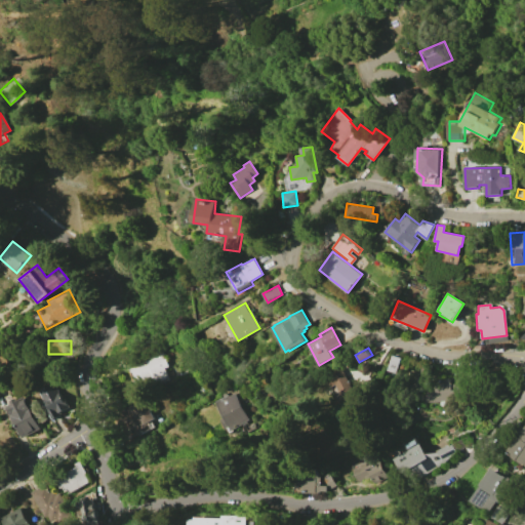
[(145,364),(144,363),(156,358),(155,355),(162,352),(168,367),(164,368),(169,380),(160,384),(159,381),(154,384),(152,378),(137,385),(131,370),(145,364)]
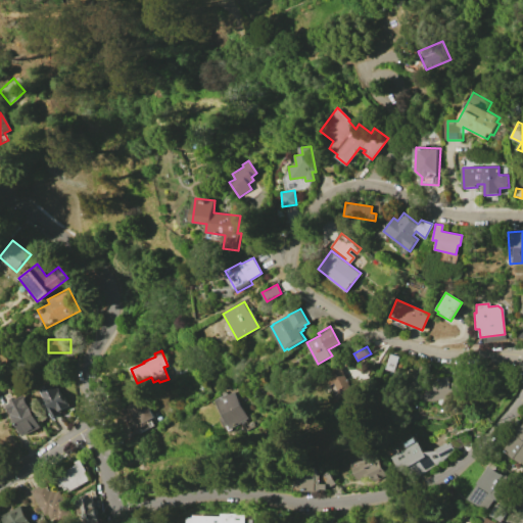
[(400,355),(396,371),(387,369),(392,353),(400,355)]
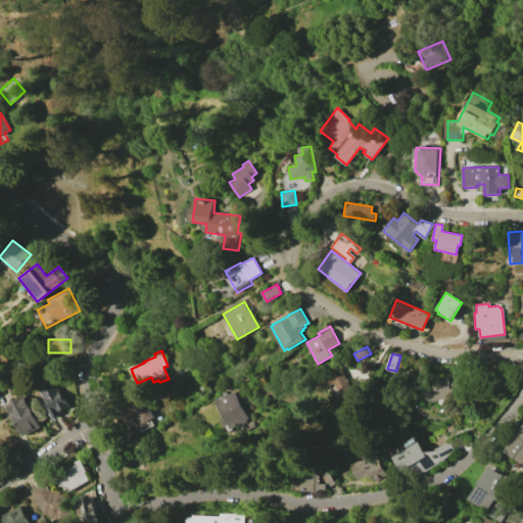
[(340,367),(349,385),(338,391),(334,383),(328,386),(323,377),(340,367)]
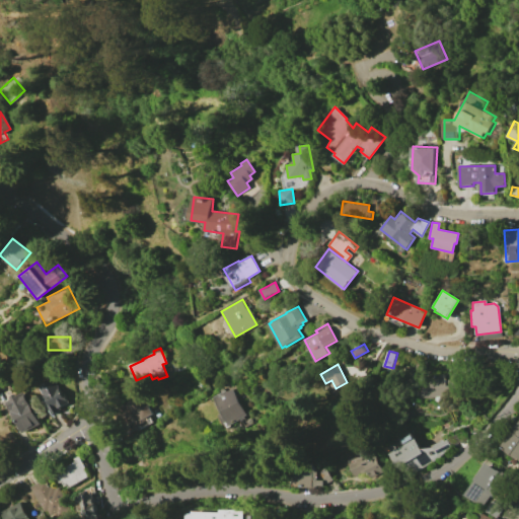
[(421,397),(421,374),(455,374),(455,397),(421,397)]
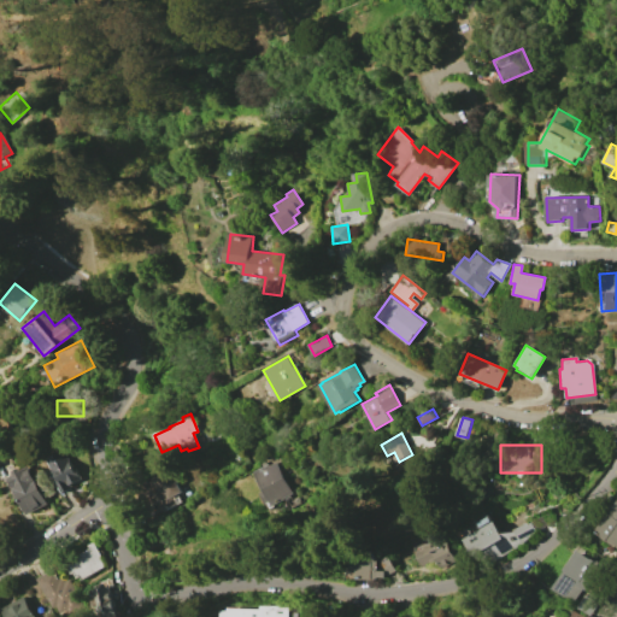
[(63,450),(68,458),(70,457),(76,469),(77,468),(83,480),(71,485),(72,488),(63,493),(46,457),(63,450)]
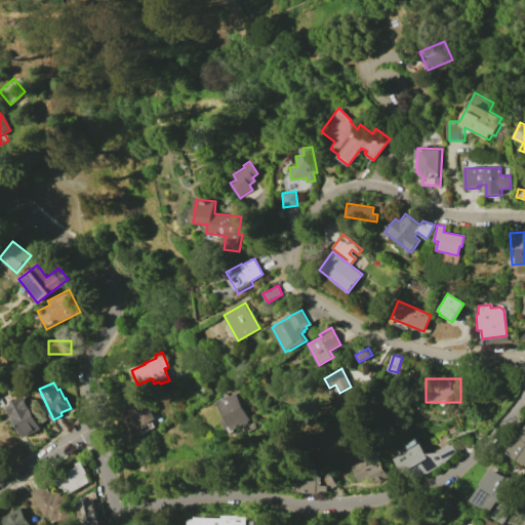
[(214,400),(232,391),(248,420),(231,431),(214,400)]
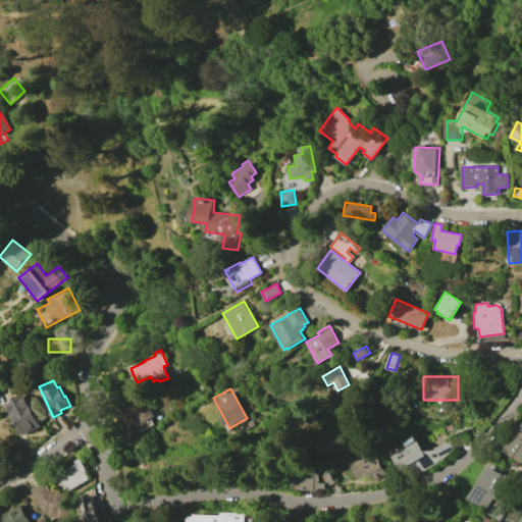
[(25,395),(41,426),(22,435),(6,404),(25,395)]
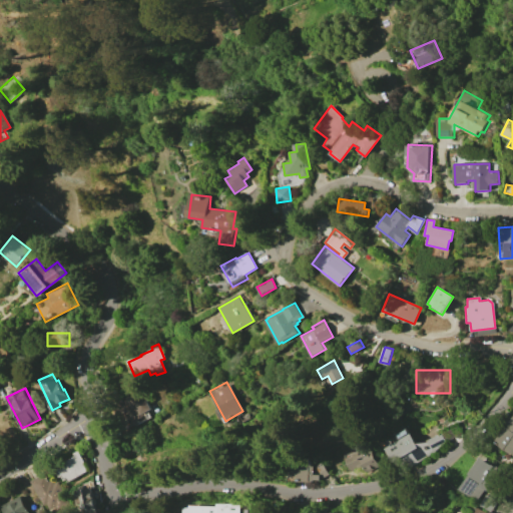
[(141,390),(151,409),(148,411),(151,418),(136,425),(128,411),(127,412),(121,401),(141,390)]
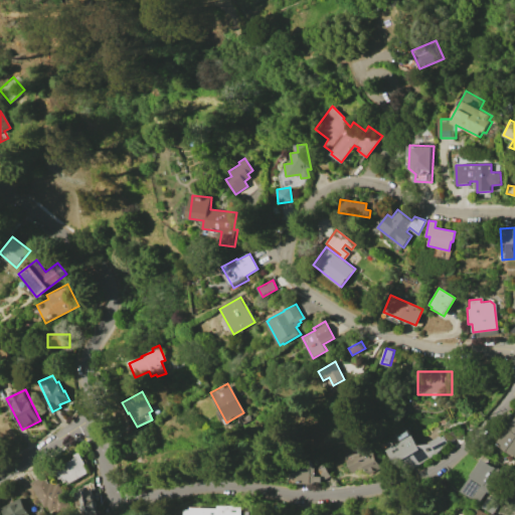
[(514,416),(514,456),(514,458),(505,451),(505,452),(499,447),(500,446),(496,443),(514,416)]
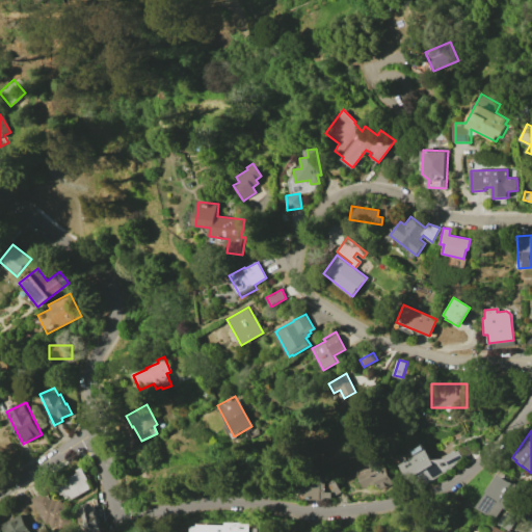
[(430,459),(442,458),(442,457),(452,451),(452,453),(457,450),(461,457),(449,470),(428,481),(422,470),(406,479),(398,464),(413,456),(409,450),(421,444),(430,459)]
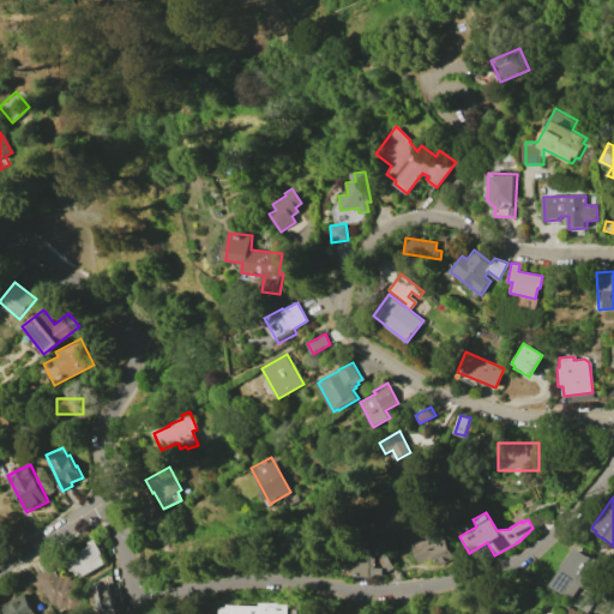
[(452,558),(438,566),(431,555),(419,563),(409,546),(437,530),(452,558)]
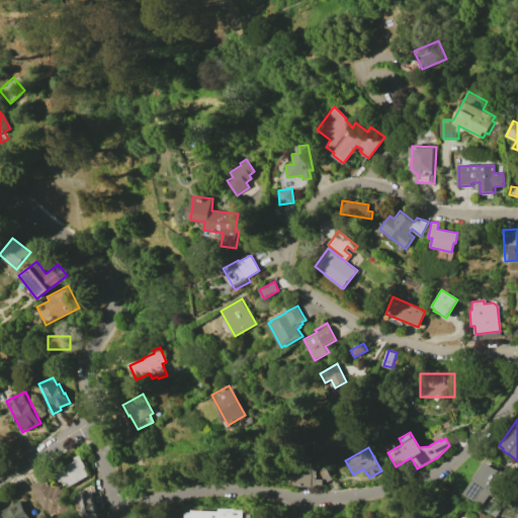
[(89,475),(63,490),(52,470),(79,455),(89,475)]
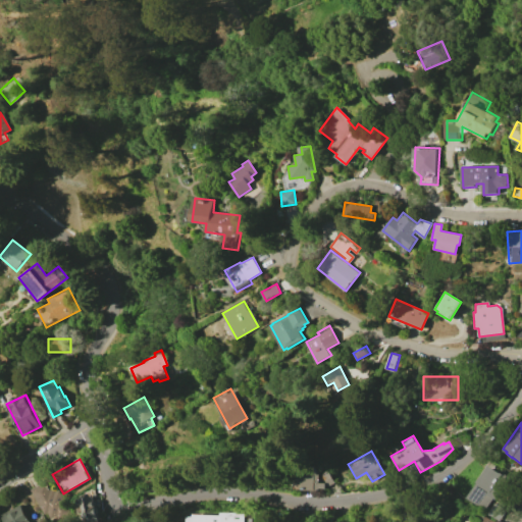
[(488,466),(507,478),(486,511),(467,498),(488,466)]
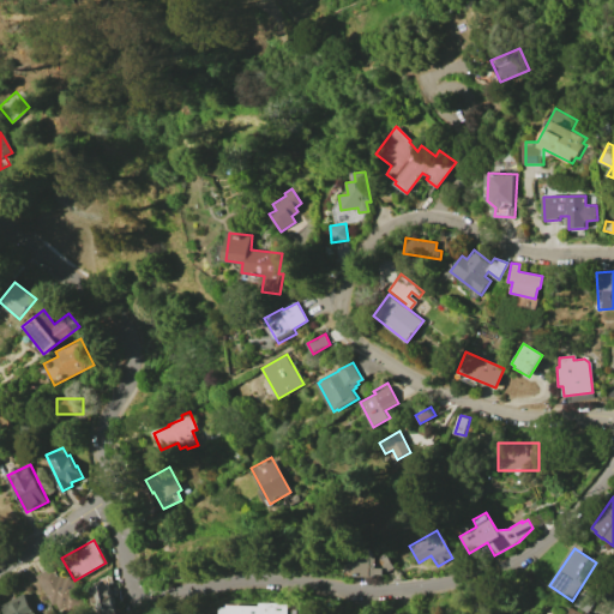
[(385,553),(393,567),(385,572),(377,558),(385,553)]
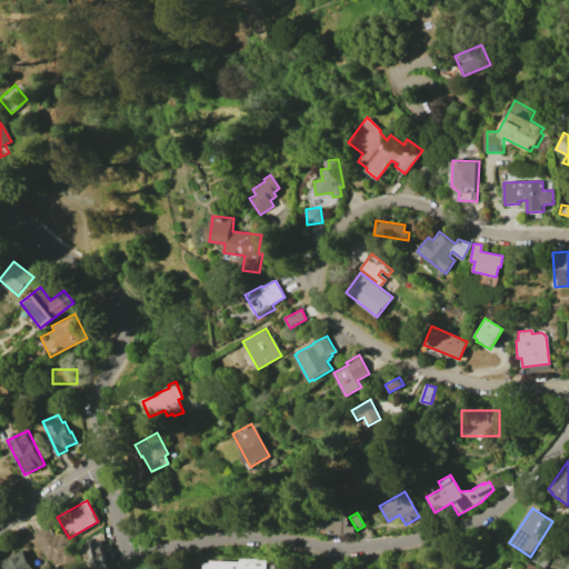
[(328,533),(328,516),(348,517),(348,526),(353,526),(353,532),(347,532),(347,535),(328,533)]
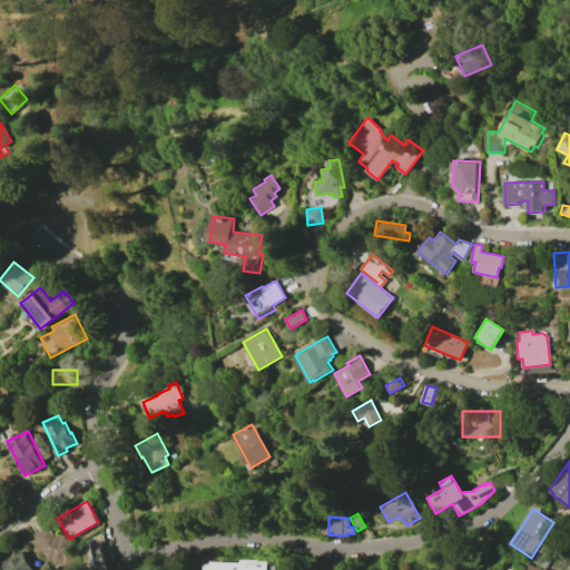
[(33,534),(51,524),(59,538),(64,536),(78,561),(64,569),(60,562),(55,566),(51,560),(49,561),(33,534)]
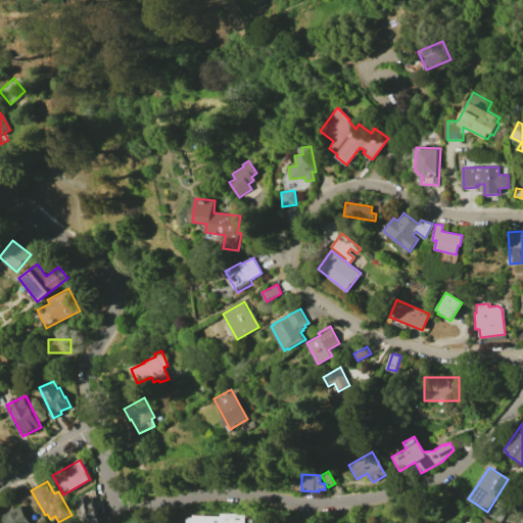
[(96,497),(100,522),(93,522),(80,522),(77,501),(96,497)]
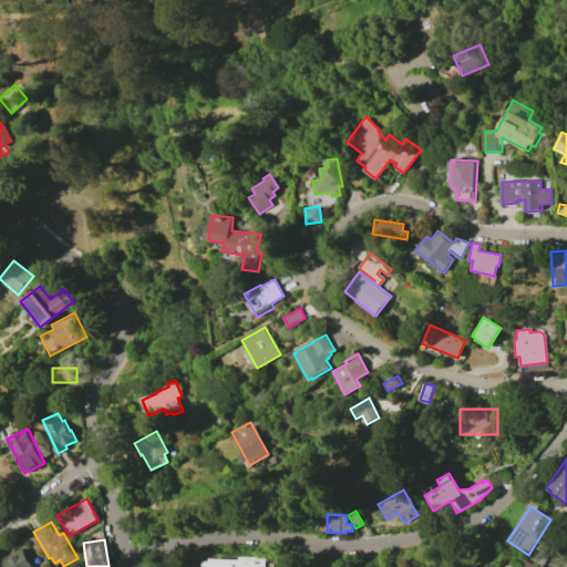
[(550,554),(543,566),(531,558),(538,546),(550,554)]
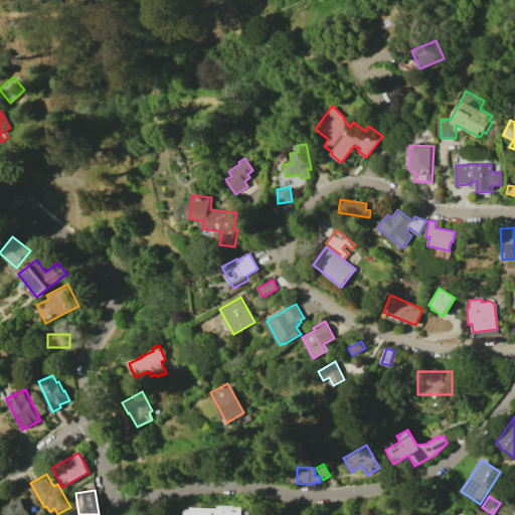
[(0,508),(19,497),(29,514),(4,514),(0,508)]
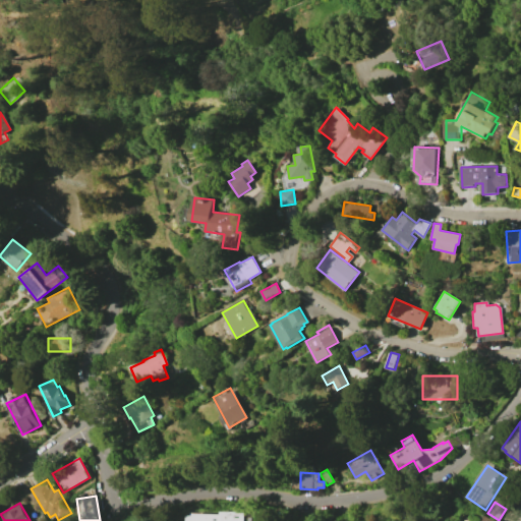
[(188,520),(189,517),(194,517),(194,514),(222,514),(222,512),(245,512),(245,520),(188,520)]
